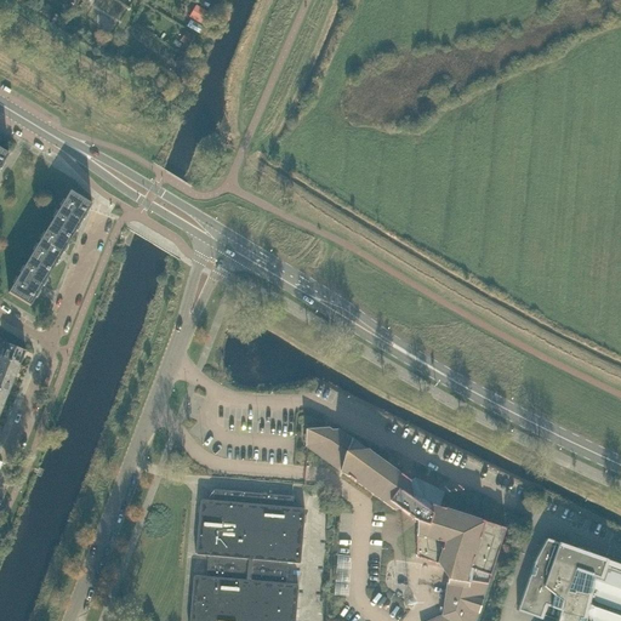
[(199,0),(198,0),(189,22),(203,27),(212,6),(199,0)]
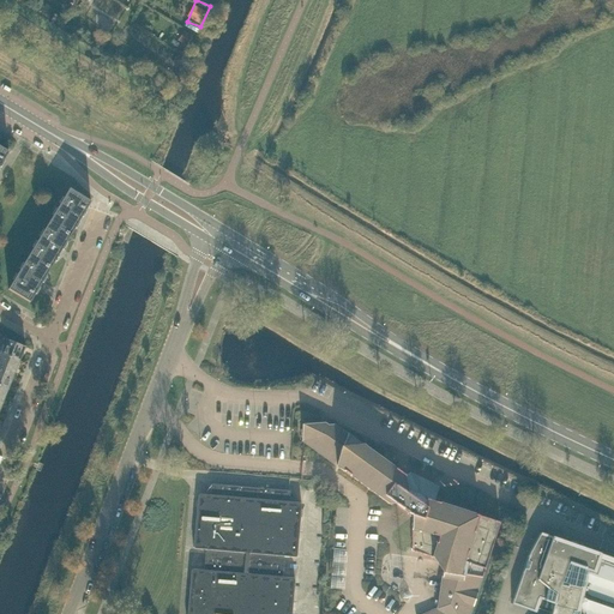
[(182,36),(191,38),(194,29),(186,26),(182,36)]
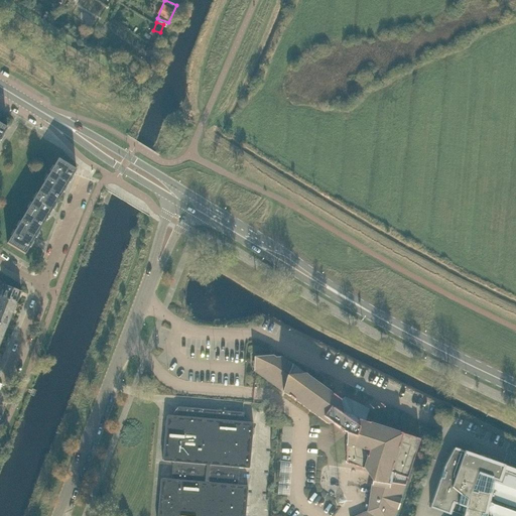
[(58,198),(76,169),(58,159),(41,187),(58,198)]
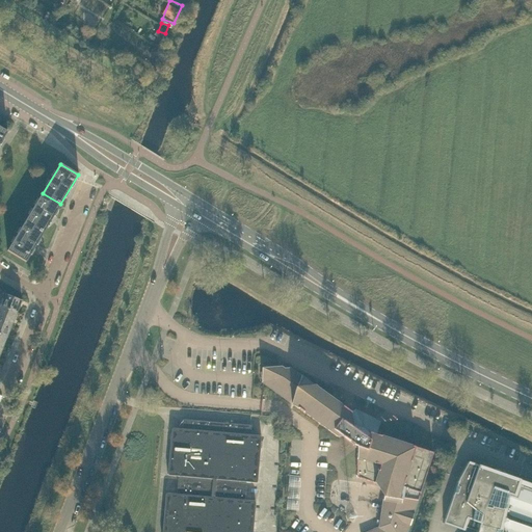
[(43,233),(60,204),(43,193),(26,222),(43,233)]
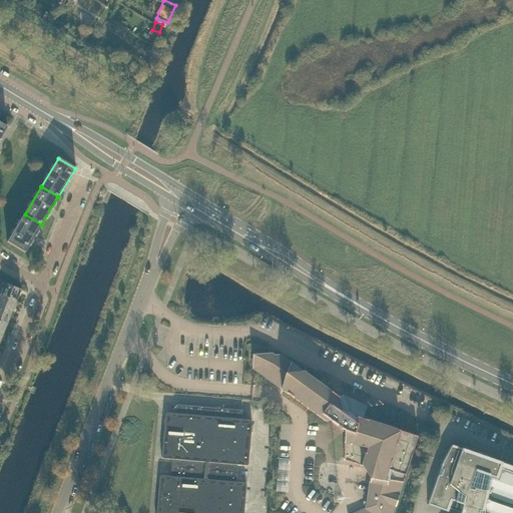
[(25,251),(41,224),(25,214),(8,241),(25,251)]
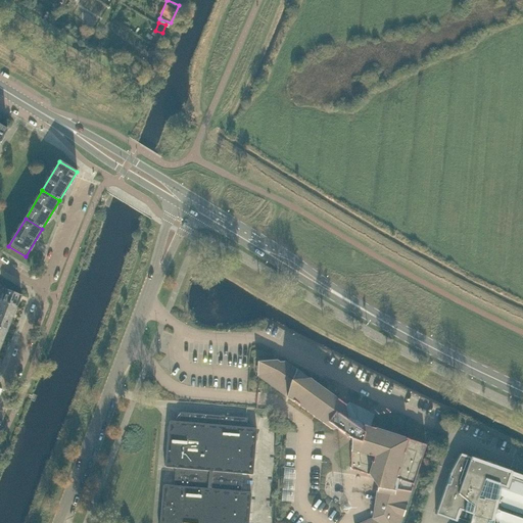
[(16,307),(21,295),(5,289),(0,301),(16,307)]
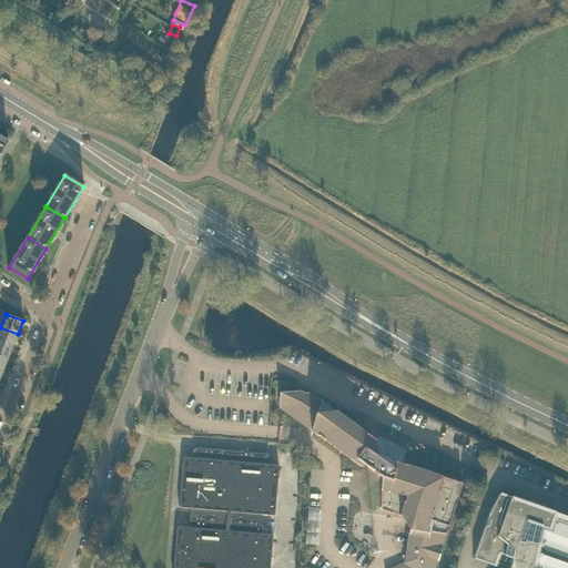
[(0,341),(13,347),(18,334),(0,327),(0,341)]
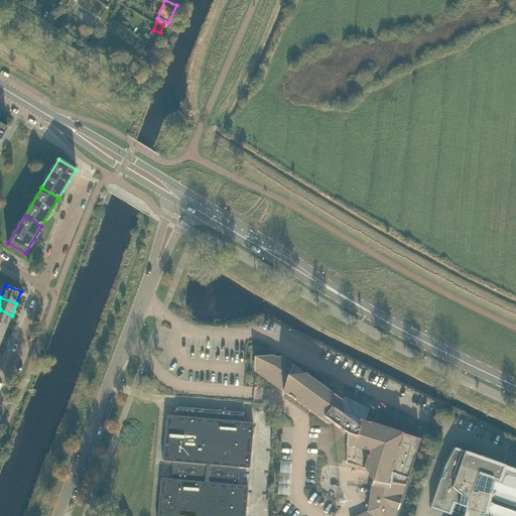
[(0,324),(7,327),(12,315),(0,309),(0,324)]
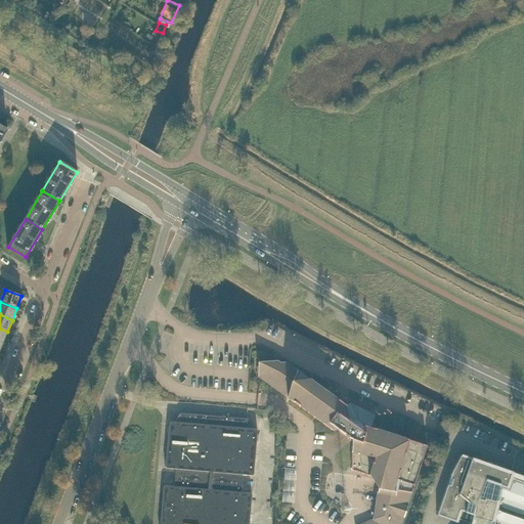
[(346,405),(336,398),(286,362),(260,364),(260,378),(333,430),(338,429),(351,439),(352,470),(380,479),(374,519),(361,523),(400,523),(402,523),(427,446),(370,428),(375,416),(350,403),(346,405)]
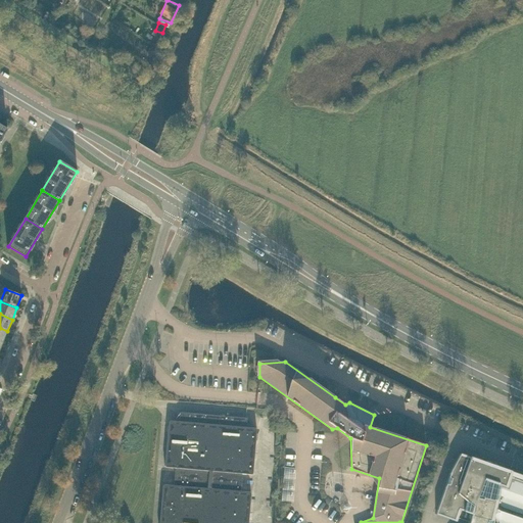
[(248,522),(251,492),(241,491),(242,474),(253,475),(257,428),(246,427),(247,418),(181,413),(180,422),(169,421),(164,468),(176,468),(174,485),(163,484),(159,522),(248,522)]
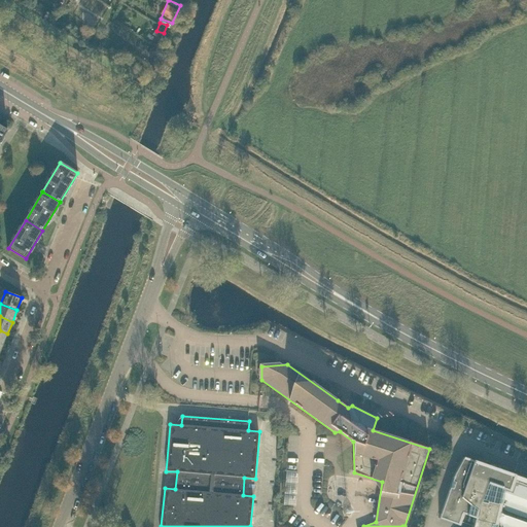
[(526,526),(526,483),(495,471),(497,466),(491,464),(489,468),(462,459),(459,466),(458,466),(454,472),(438,518),(440,518),(440,516),(463,524),(463,526),(465,521),(475,524),(471,526),(526,526)]
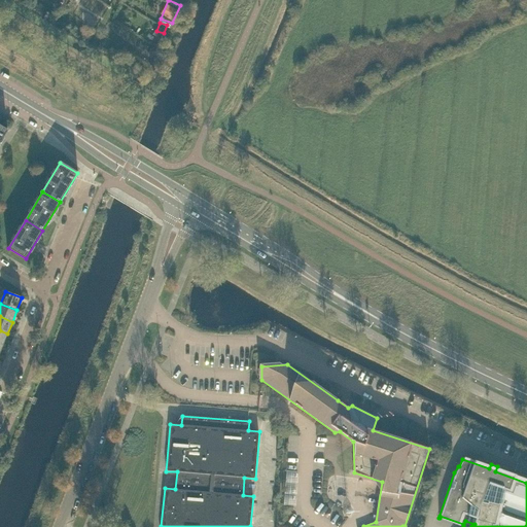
[(290,466),(286,500),(297,501),(301,481),(297,481),(299,467),(290,466)]
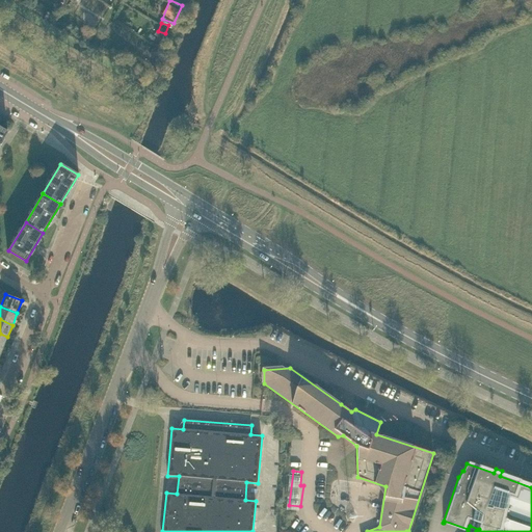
All buildings are outlined.
